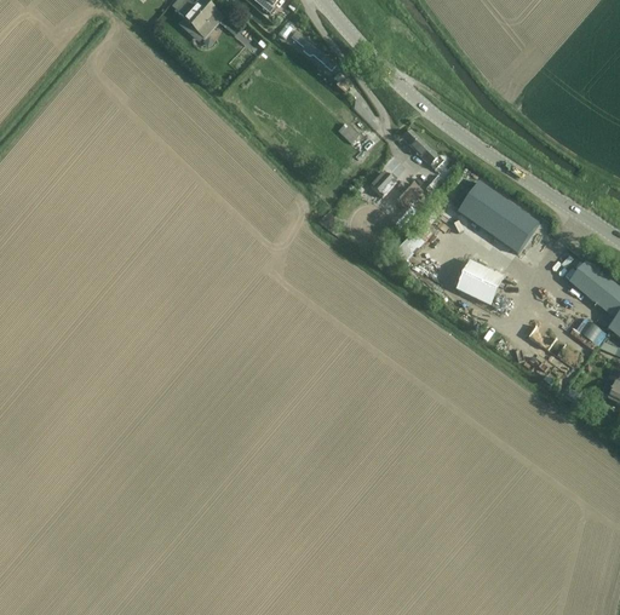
[(173,0),(171,3),(176,6),(174,9),(182,15),(181,17),(197,30),(205,36),(224,15),(217,9),(206,0),(195,0),(194,1),(193,0),(173,0)]
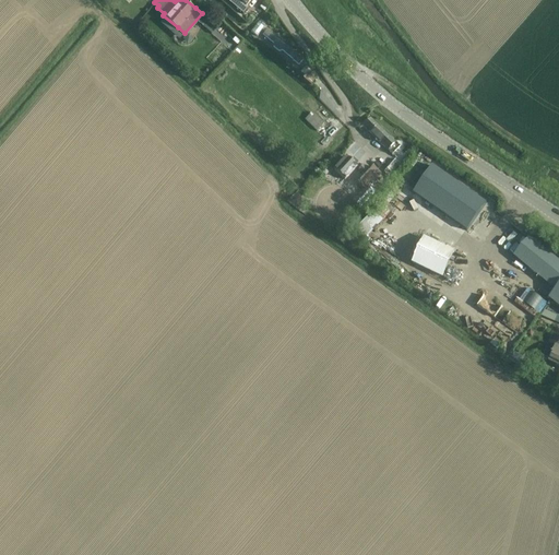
[(227,0),(241,12),(247,6),(245,3),(246,2),(248,0),(227,0)]
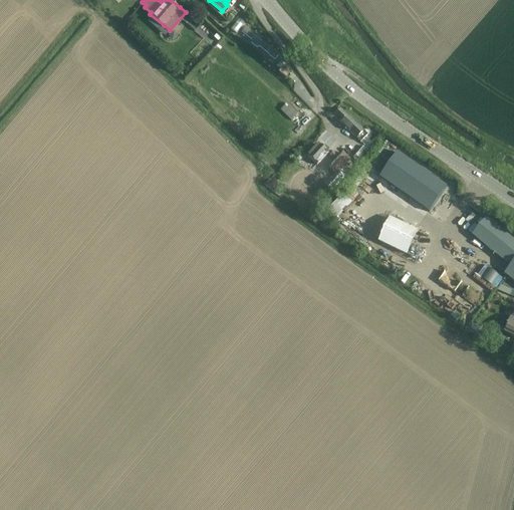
[(272,47),(245,24),(241,28),(251,37),(250,40),(256,44),(258,44),(274,56),(278,52),(273,47),(272,47)]
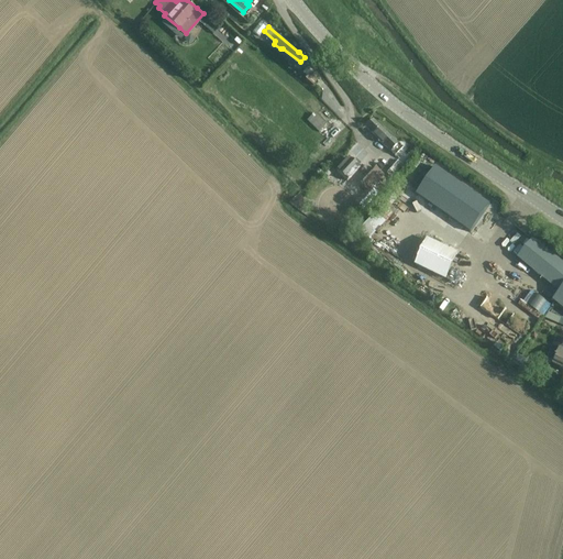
[(312,81),(319,74),(307,64),(302,69),(306,73),(305,75),(312,81)]
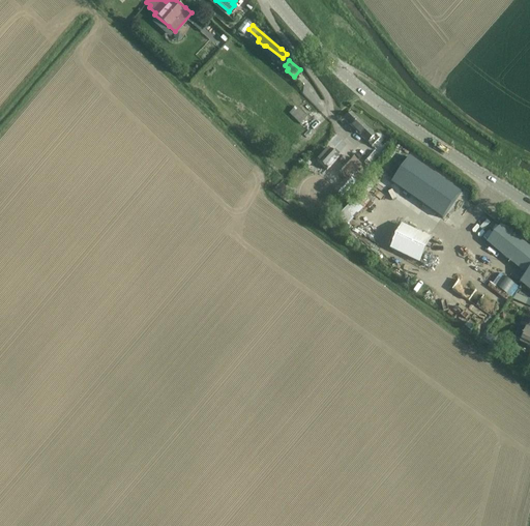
[(294,105),(288,110),(299,121),(307,113),(297,104),(296,106),(294,105)]
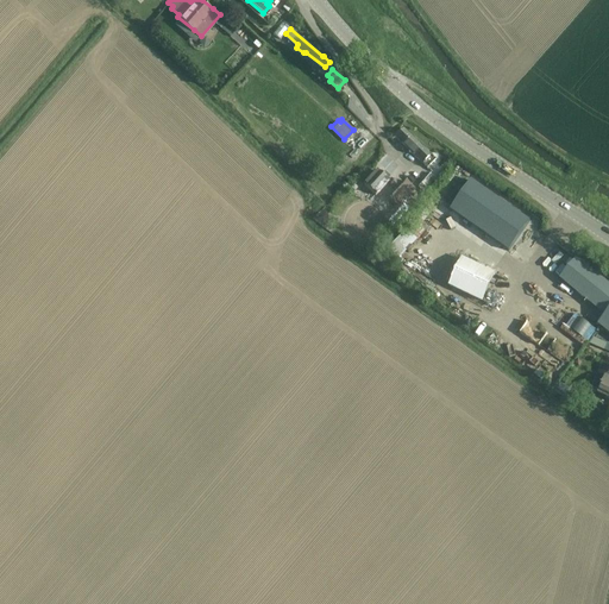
[(427,165),(435,157),(403,125),(395,132),(427,165)]
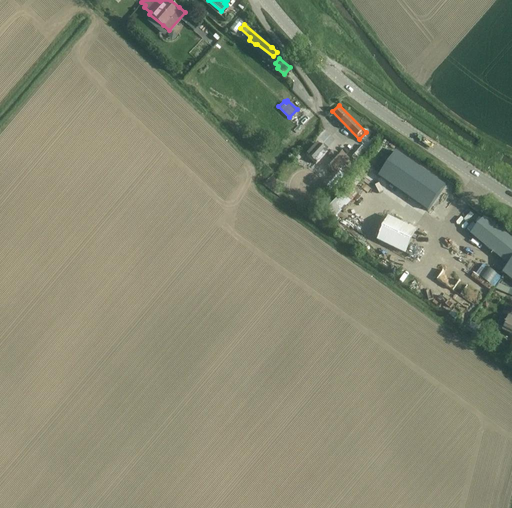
[(320,145),(316,141),(305,152),(315,161),(326,150),(325,149),(328,145),(323,141),(320,145)]
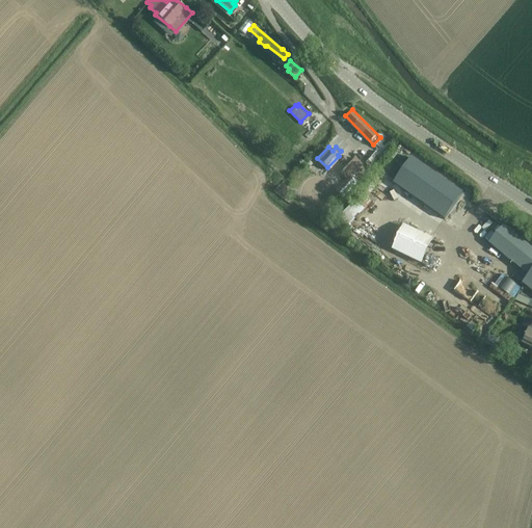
[(350,157),(345,153),(340,158),(345,163),(339,170),(348,179),(351,176),(363,163),(352,155),(350,157)]
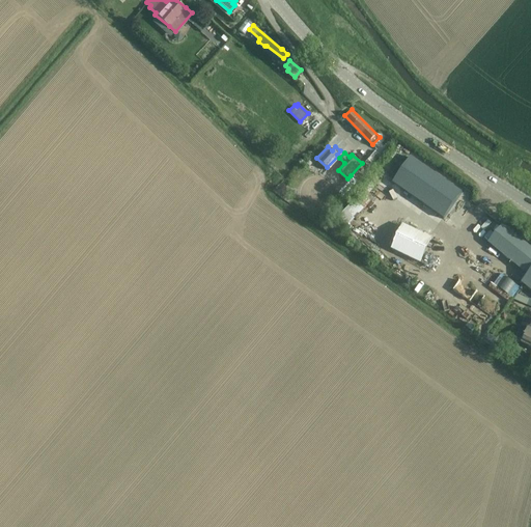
[(409,156),(392,179),(444,216),(462,191),(463,190),(410,154),(409,156)]
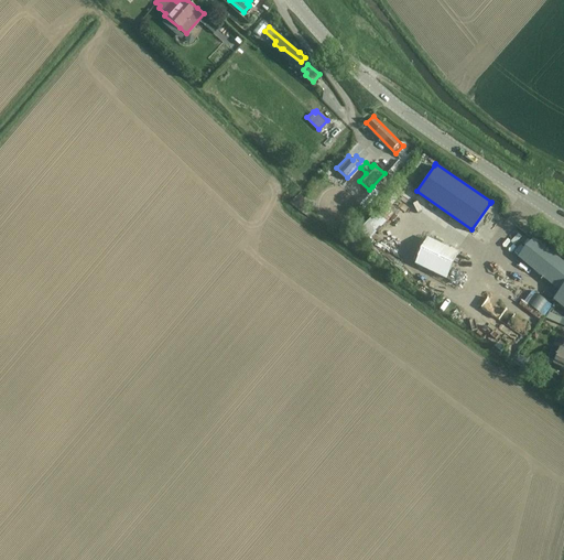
[(369,190),(358,202),(362,206),(378,191),(372,186),(369,190)]
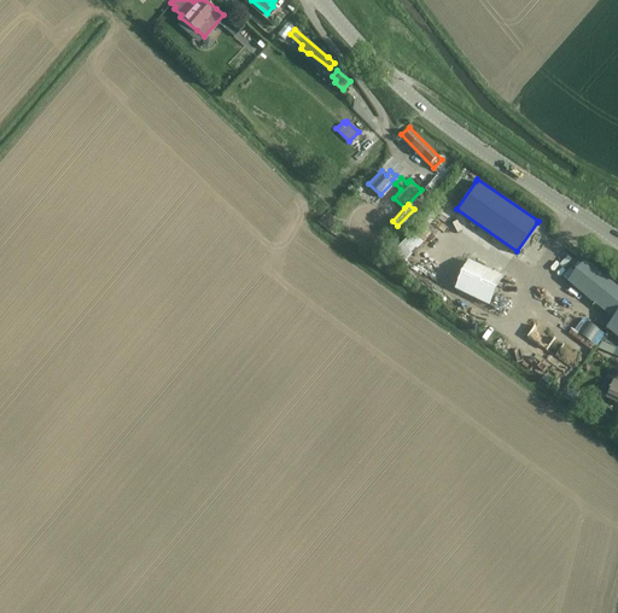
[(468,257),(455,285),(490,302),(503,274),(468,257)]
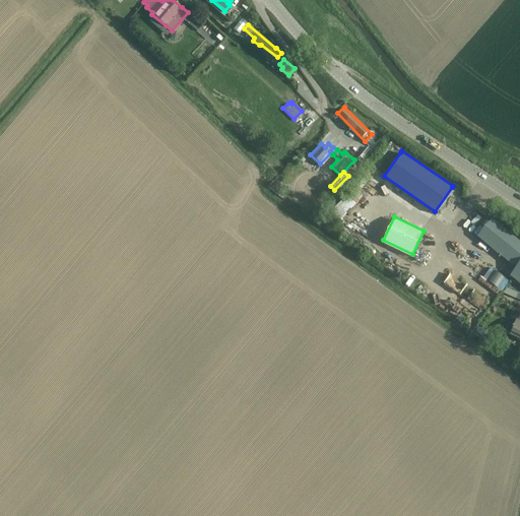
[(519,282),(519,240),(493,217),(477,236),(516,267),(510,274),(512,276),(519,282)]
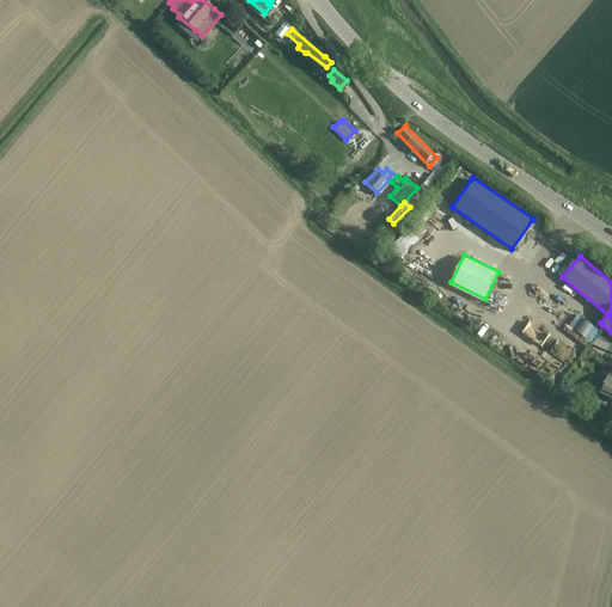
[(577,313),(569,325),(589,339),(598,327),(577,313)]
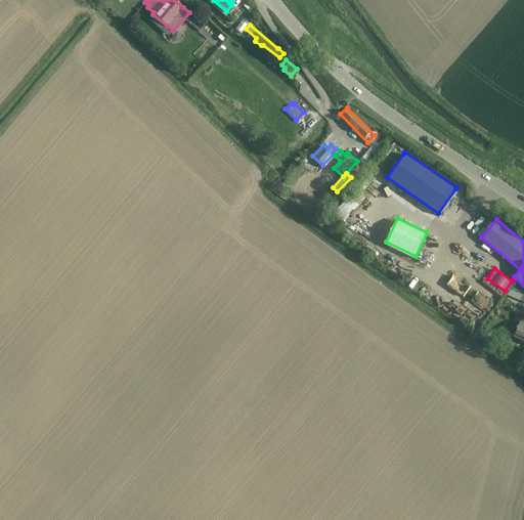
[(523,312),(518,310),(509,334),(514,336),(514,337),(523,342),(523,312)]
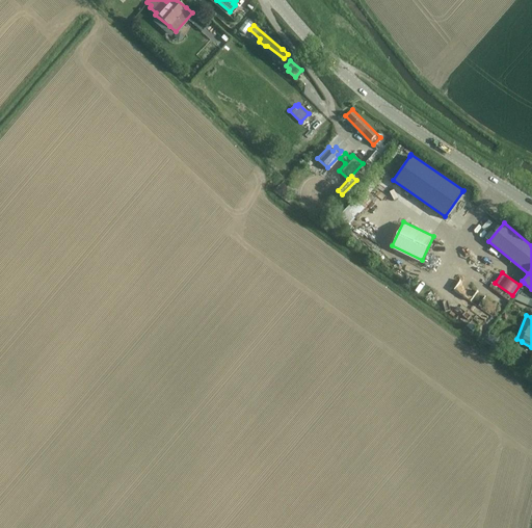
All buildings are outlined.
